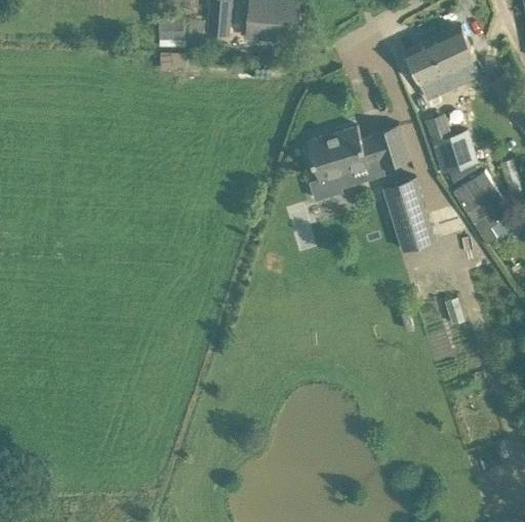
[(230,37),(233,1),(226,0),(209,0),(207,36),(230,37)]
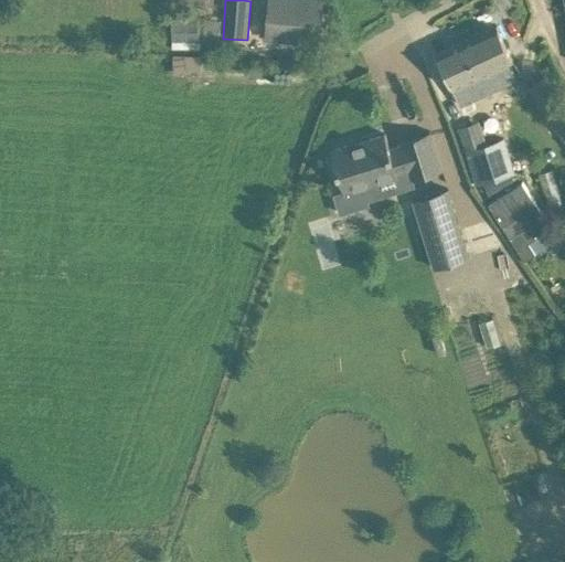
[(290,0),(270,0),(267,41),(318,45),(322,2),(290,0)]
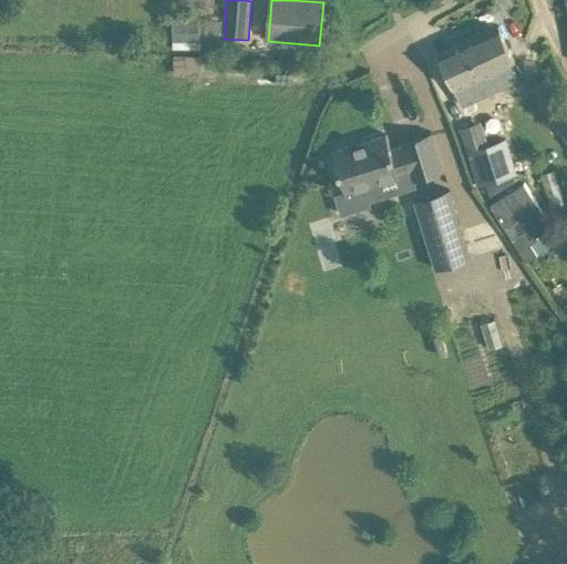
[(199,20),(172,20),(172,47),(173,52),(200,51),(199,33),(199,20)]
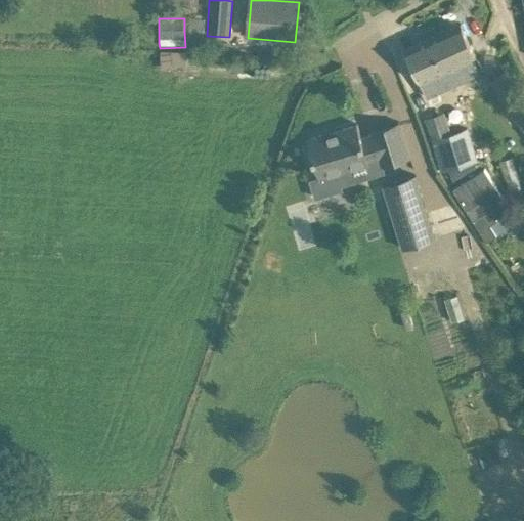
[(188,20),(187,32),(204,34),(205,22),(188,20)]
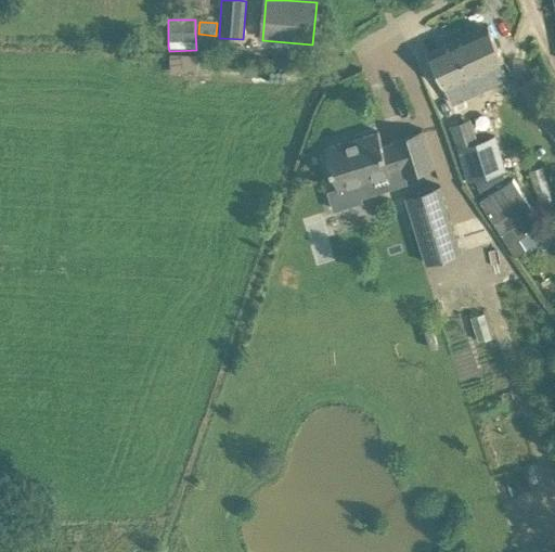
[(488,27),(429,55),(453,105),(507,80),(499,63),(504,61),(488,27)]
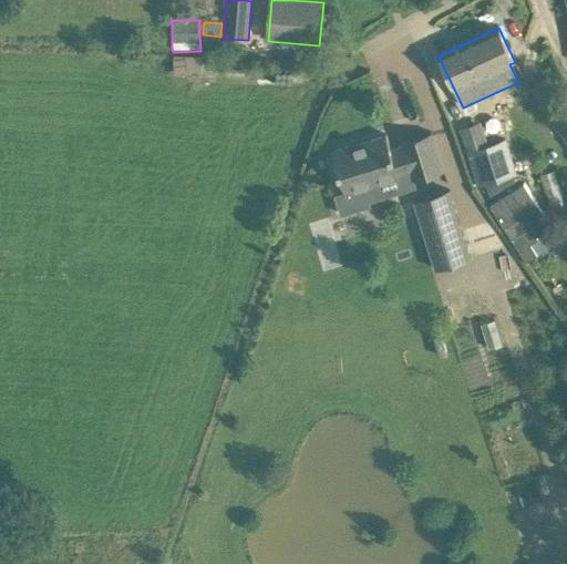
[(199,74),(199,59),(172,58),(171,74),(199,74)]
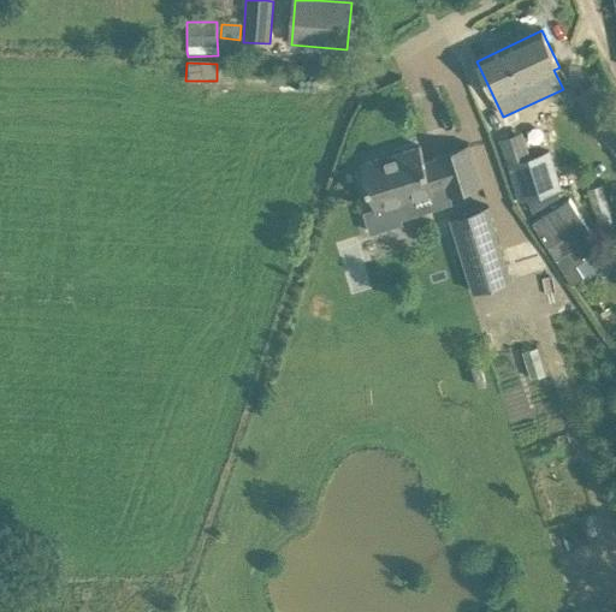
[(451,198),(483,189),(469,146),(436,156),(438,161),(425,165),(420,148),(361,166),(375,212),(363,214),(371,236),(403,226),(402,221),(397,205),(449,189),(451,198)]
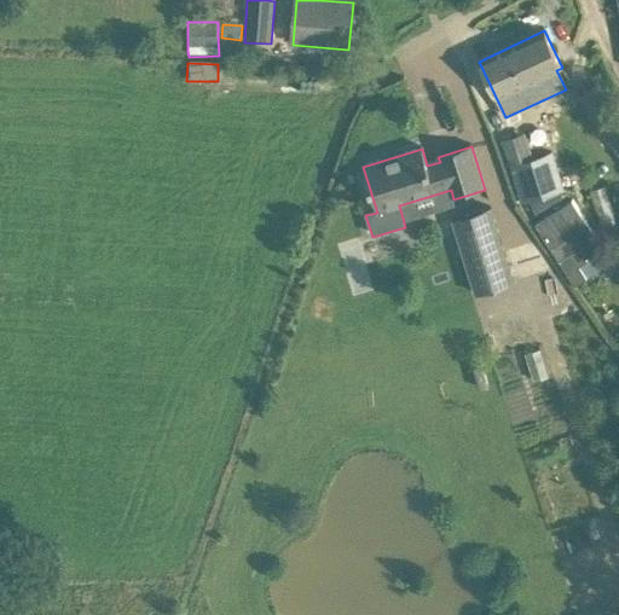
[(521,206),(563,192),(551,155),(534,160),(509,167),(521,206)]
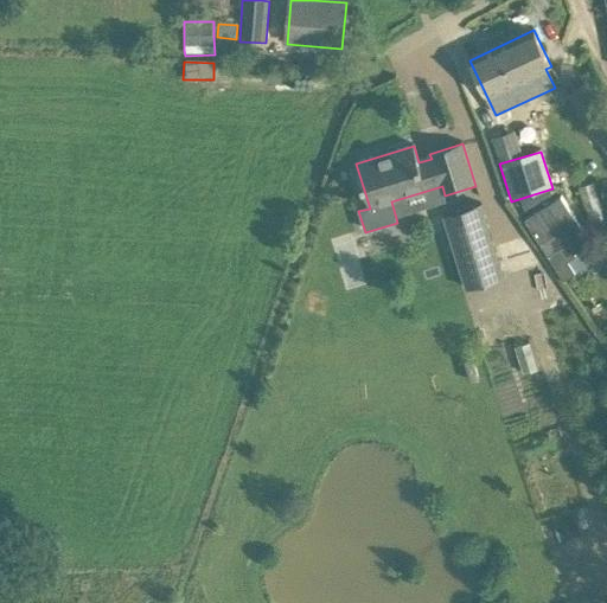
[(467,290),(505,278),(481,205),(443,218),(467,290)]
